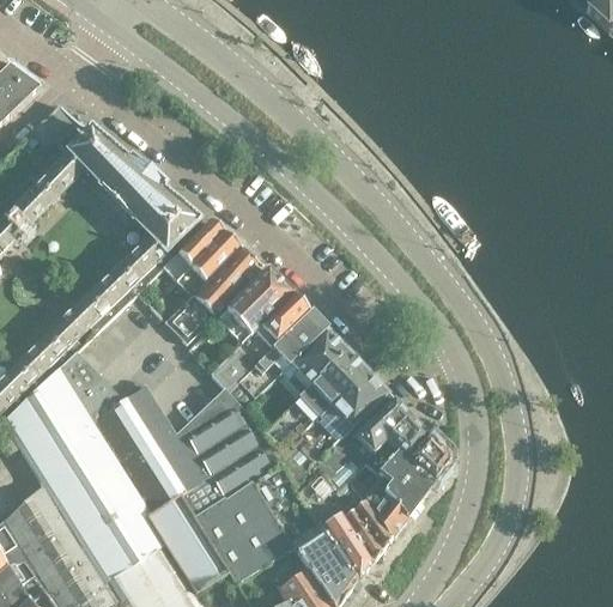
[(592,0),(586,7),(612,32),(612,0),(592,0)]
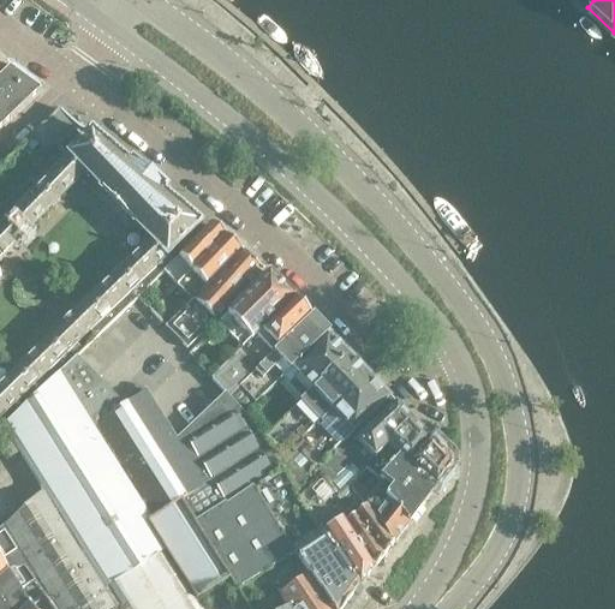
[(0,124),(39,89),(7,67),(0,73),(0,124)]
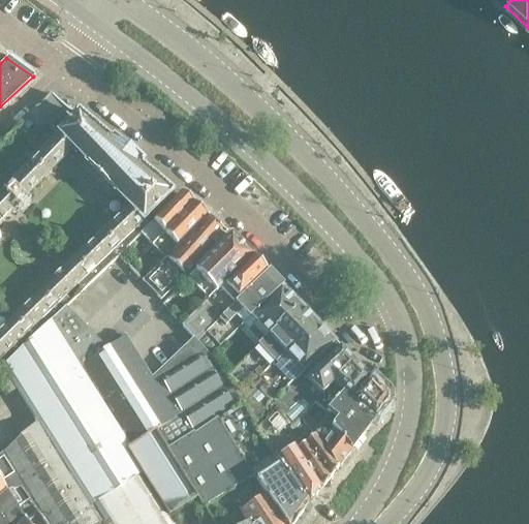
[(54,118),(49,123),(56,129),(55,129),(56,130),(32,155),(0,187),(0,357),(142,220),(143,221),(169,194),(168,193),(172,190),(141,163),(144,160),(112,132),(109,136),(76,110),(51,90),(26,113),(39,126),(51,115),(54,118)]
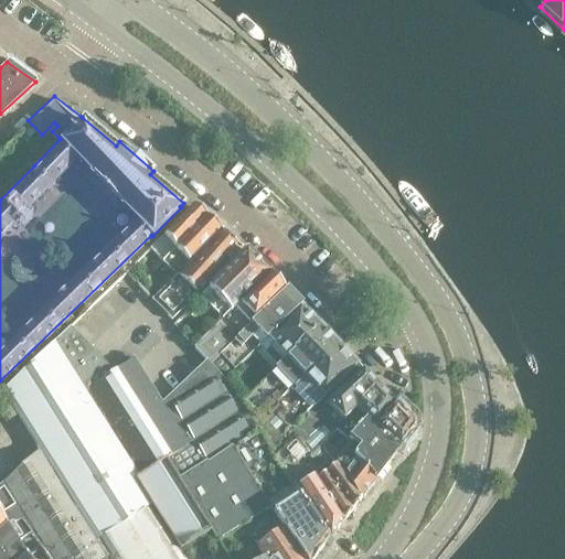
[(0,187),(0,200),(34,165),(28,159),(0,187)]
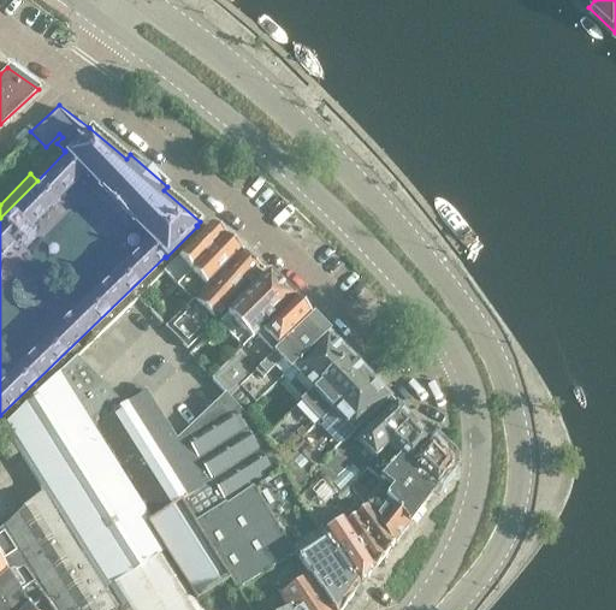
[(208,224),(178,253),(191,267),(225,234),(211,221),(208,224)]
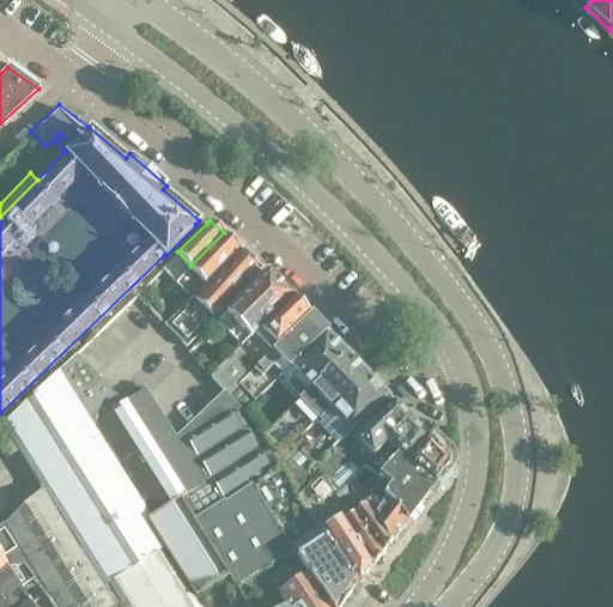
[(238,247),(224,232),(190,266),(205,281),(238,247)]
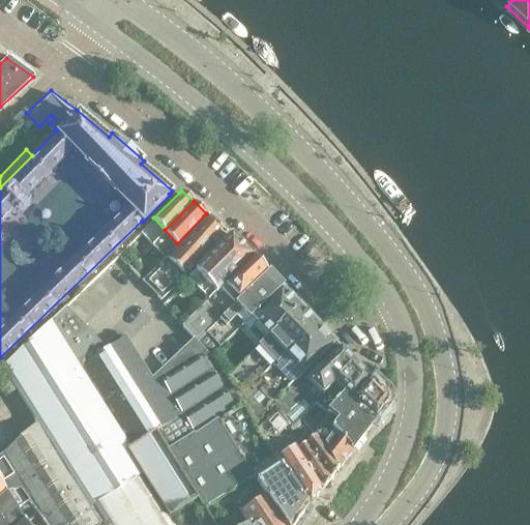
[(227,230),(206,213),(177,243),(166,255),(184,271),(227,230)]
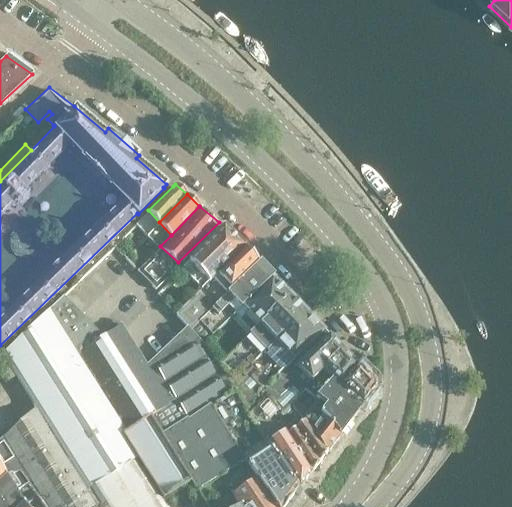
[(187,259),(188,259),(208,281),(217,273),(244,246),(224,226),(221,229),(219,228),(187,259)]
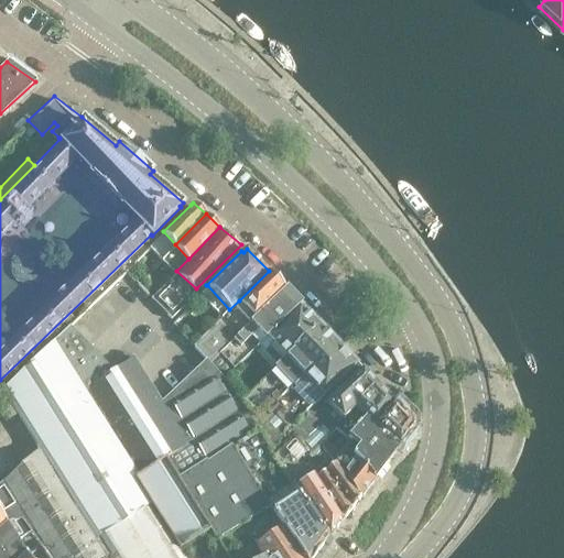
[(196,288),(176,271),(143,299),(150,307),(163,320),(196,288)]
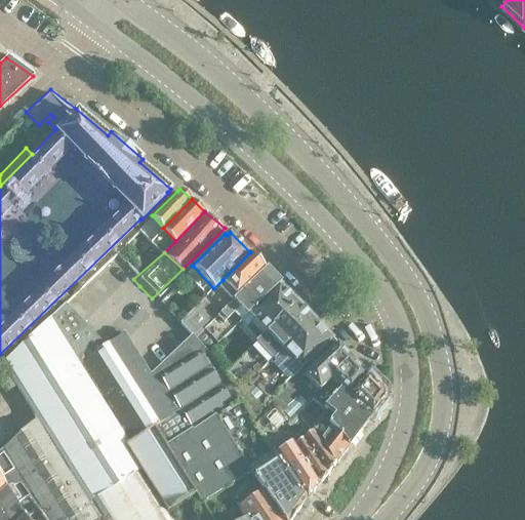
[(250,252),(223,280),(213,288),(211,287),(186,311),(179,316),(192,331),(195,335),(237,294),(265,268),(250,252)]
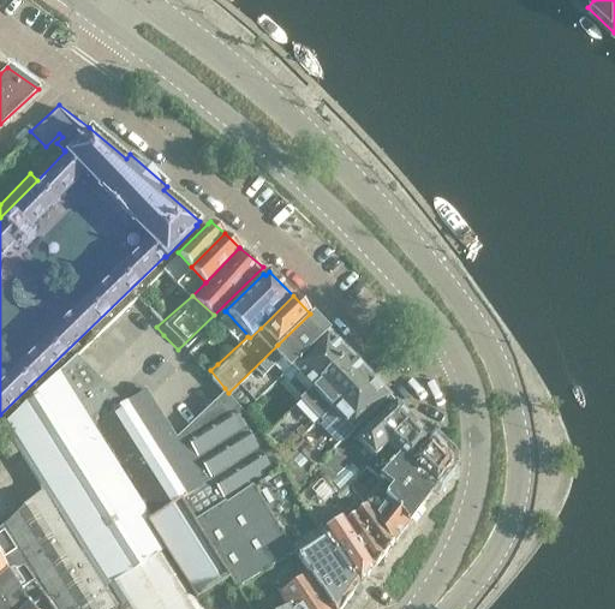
[(310,314),(278,345),(228,393),(244,410),(288,368),(290,366),(327,332),(310,314)]
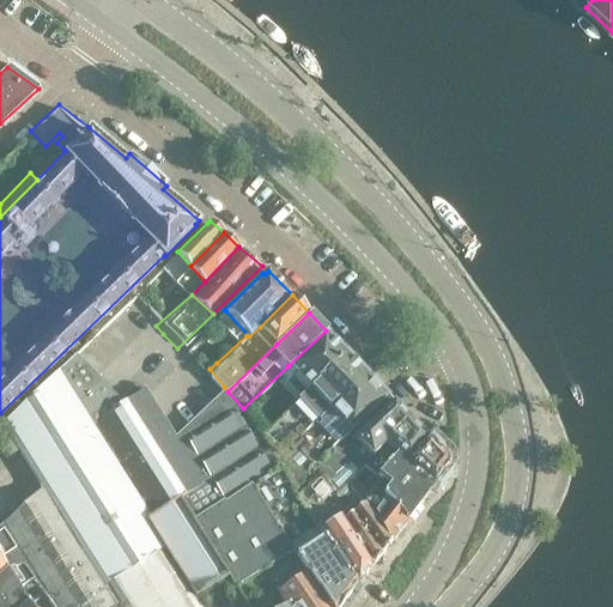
[(326,331),(289,365),(280,372),(301,394),(309,387),(310,387),(346,352),(326,331)]
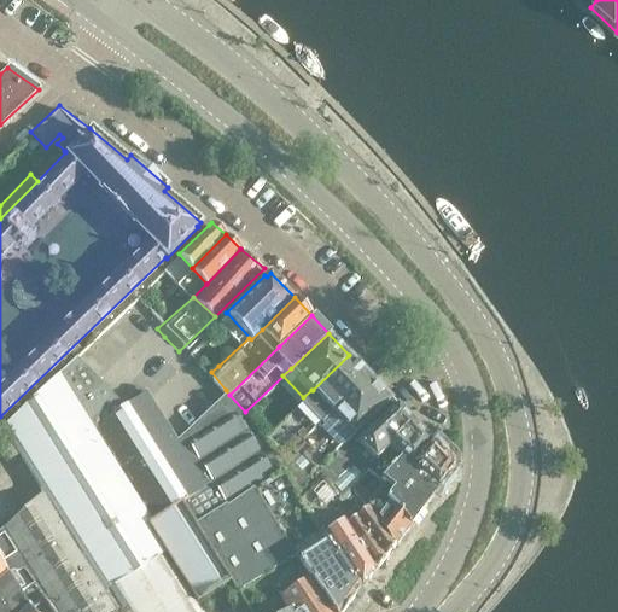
[(76,353),(59,369),(95,425),(100,420),(100,418),(123,402),(76,353)]
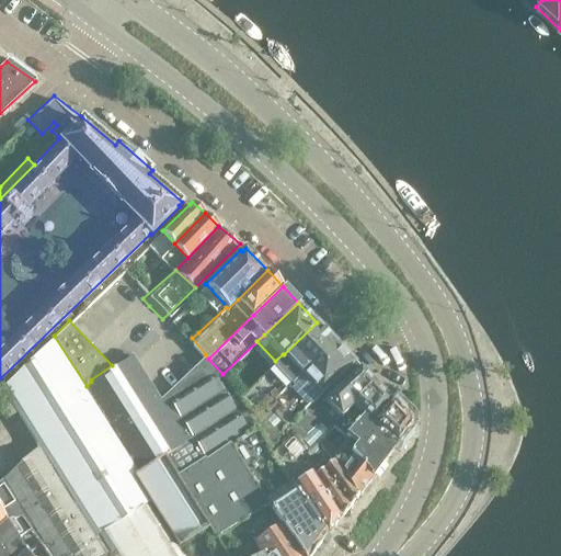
[(317,322),(284,354),(239,396),(252,418),(270,400),(272,401),(301,373),(336,342),(317,322)]
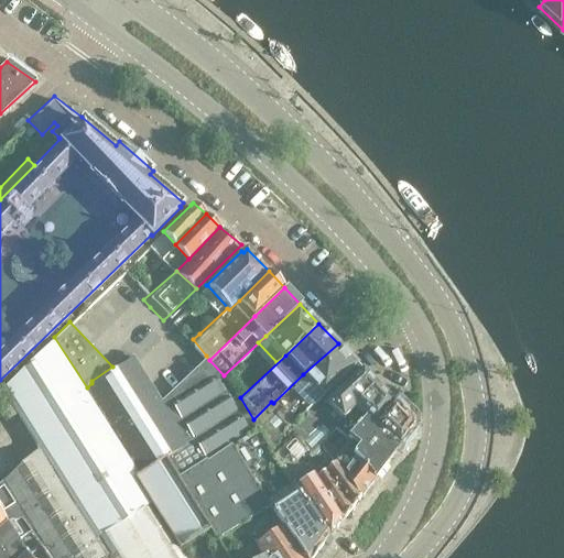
[(54,337),(1,386),(38,445),(38,446),(96,538),(155,506),(134,474),(140,471),(87,387),(54,337)]
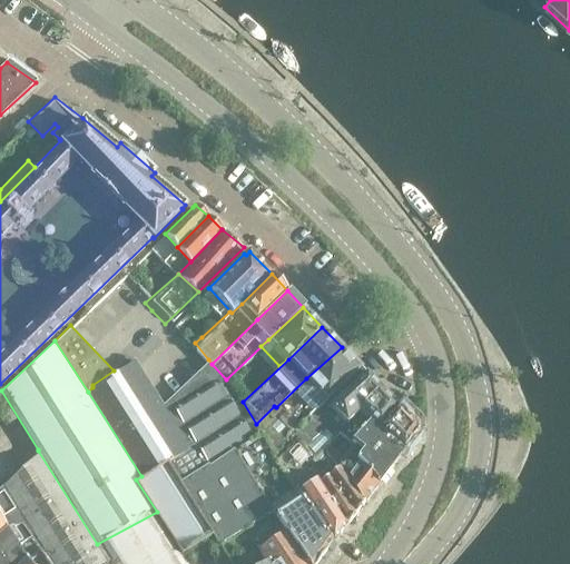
[(360,366),(342,347),(306,378),(276,407),(274,406),(256,424),(261,431),(262,433),(261,434),(273,452),(288,435),(298,425),(290,415),(303,403),(311,412),(316,407),(317,406),(360,366)]
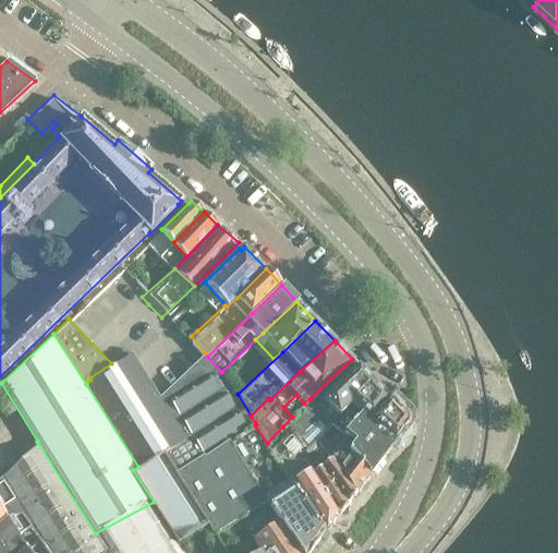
[(91,380),(86,384),(138,467),(164,451),(165,452),(186,436),(159,394),(133,352),(132,351),(111,363),(91,377),(91,380)]
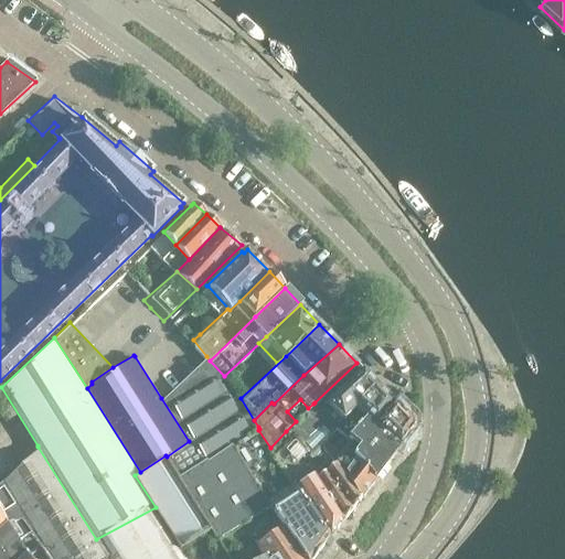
[(179,382),(161,398),(189,441),(167,457),(178,474),(206,458),(208,460),(231,443),(232,444),(258,427),(254,420),(241,398),(234,401),(219,379),(224,376),(210,361),(206,356),(188,373),(179,382)]
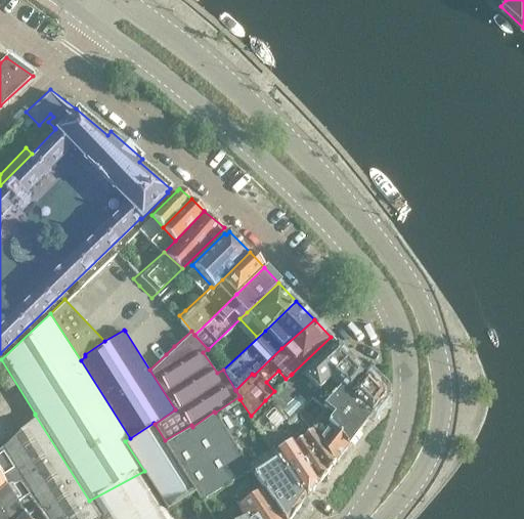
[(331,337),(299,366),(291,375),(286,379),(274,391),(265,400),(288,424),(317,389),(302,374),(336,342),(331,337)]
